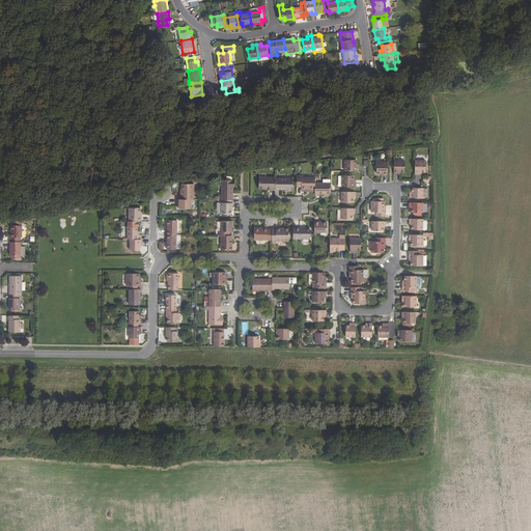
[(345,160),(345,170),(359,171),(359,166),(357,166),(357,164),(357,160),(345,160)]
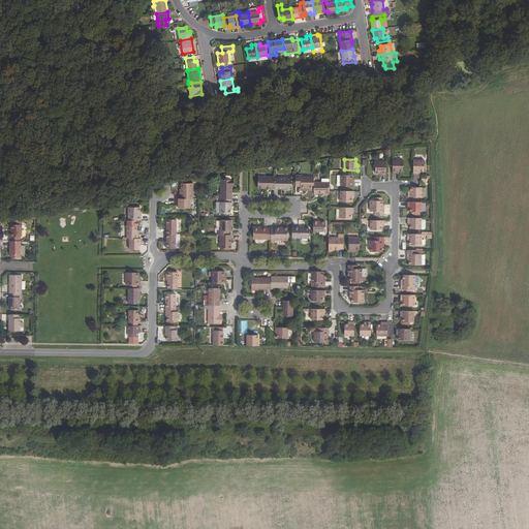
[(404,160),(393,160),(393,174),(397,174),(397,172),(399,172),(403,172),(404,160)]
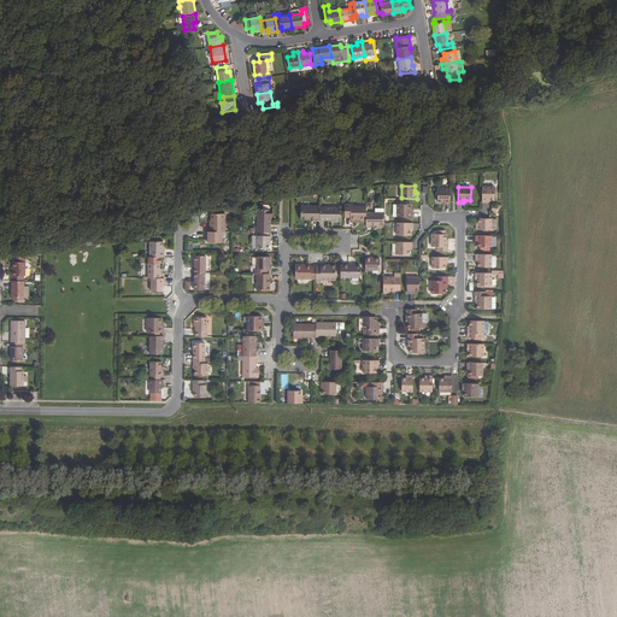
[(494,200),(495,187),(483,187),(483,203),(488,203),(488,200),(491,200),(494,200)]
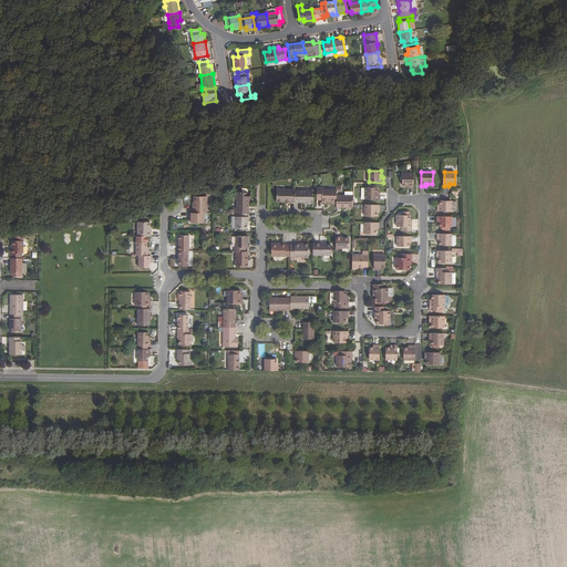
[(410,188),(414,188),(414,174),(402,174),(402,185),(408,185),(410,185),(410,188)]
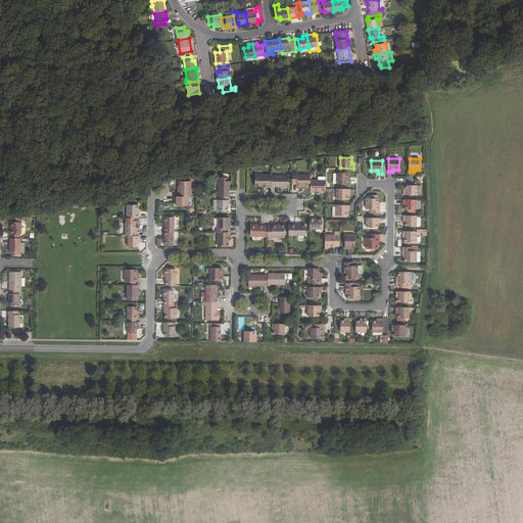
[(292,174),(292,184),(297,184),(297,185),(311,186),(311,181),(311,175),(297,175),(297,174),(292,174)]
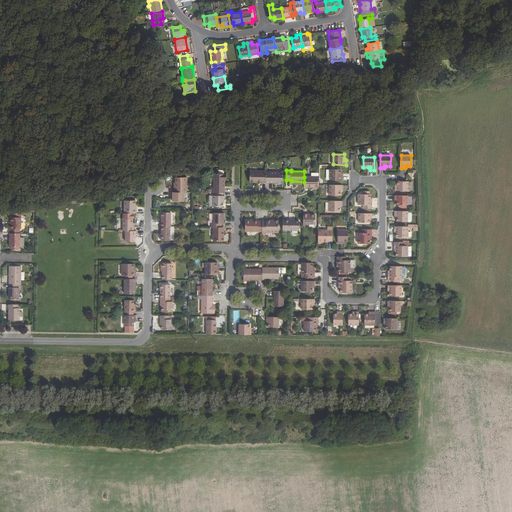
[(330,170),(330,180),(343,180),(343,176),(341,176),(341,174),(341,170),(330,170)]
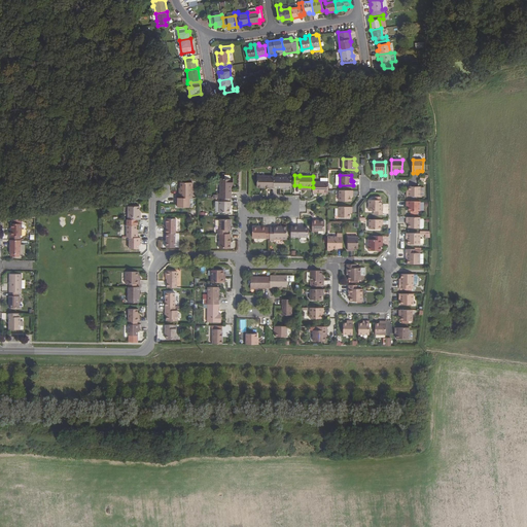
[(257,176),(257,186),(265,186),(265,187),(274,187),(274,177),(274,176),(257,176)]
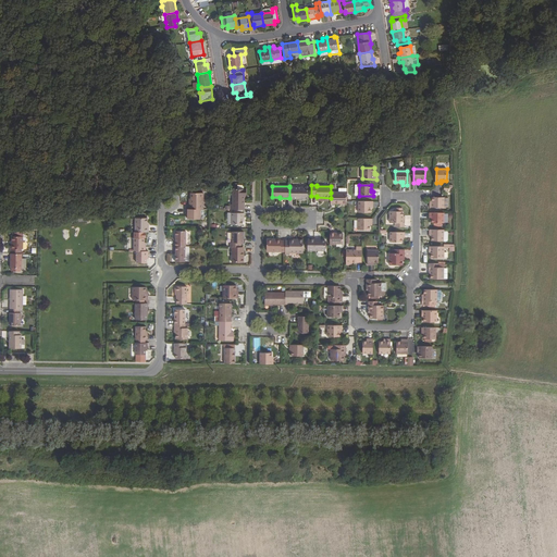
[(289,187),(289,198),(299,198),(301,198),(301,200),(308,200),(308,187),(289,187)]
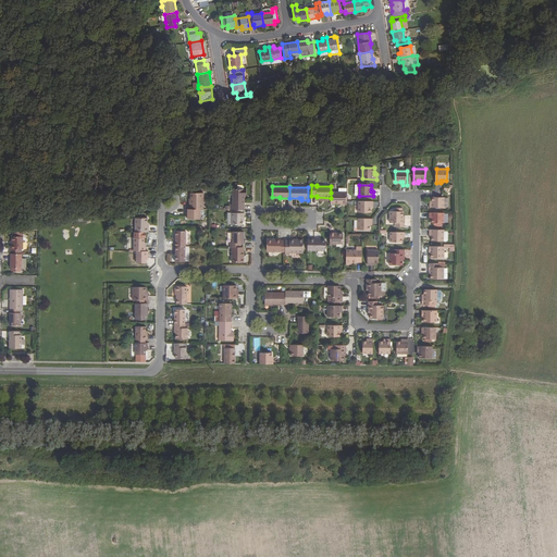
[(231,206),(231,210),(234,210),(243,210),(244,210),(245,196),(246,196),(246,189),(233,189),(233,205),(231,205),(231,206)]
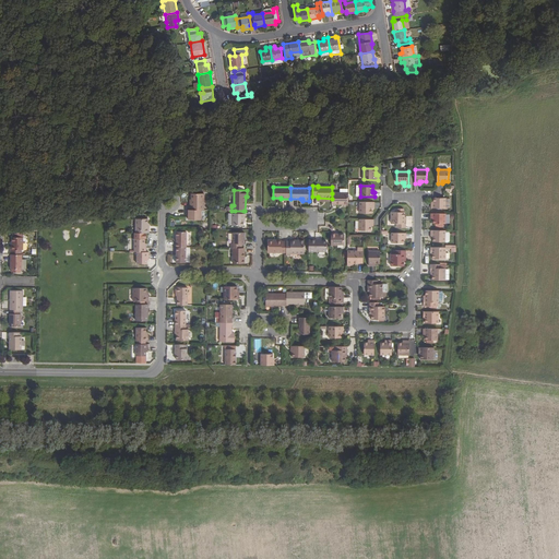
[(204,193),(191,193),(191,200),(191,201),(190,201),(190,210),(201,210),(204,210),(204,193)]
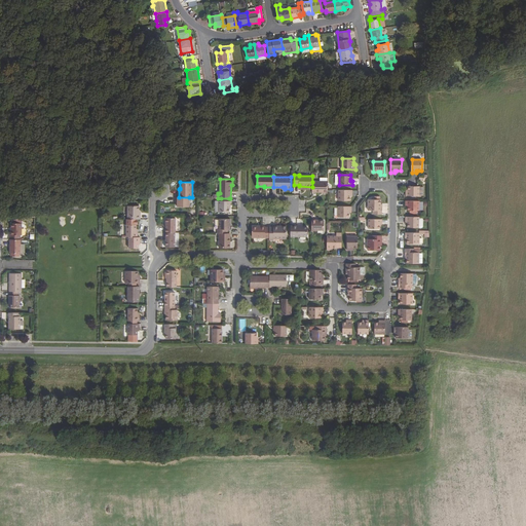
[(328,182),(312,182),(312,187),(312,192),(322,192),(328,192),(328,182)]
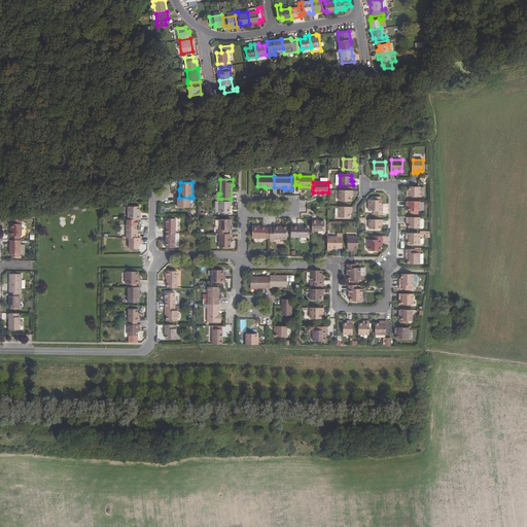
[(407,197),(424,197),(424,186),(409,186),(409,190),(409,192),(407,192),(407,197)]
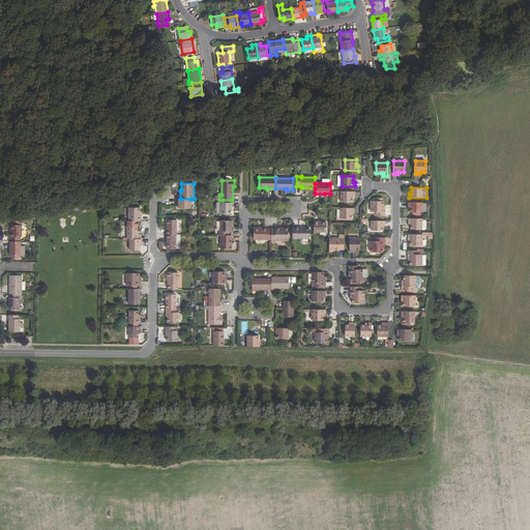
[(355,196),(355,192),(342,192),(342,202),(353,202),(353,198),(353,196),(355,196)]
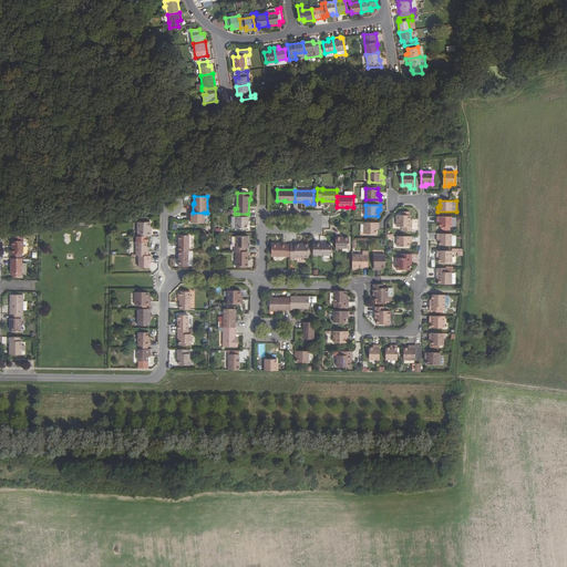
[(410,223),(410,220),(410,215),(410,212),(403,212),(403,215),(398,215),(398,227),(402,227),(402,230),(412,232),(412,223),(410,223)]
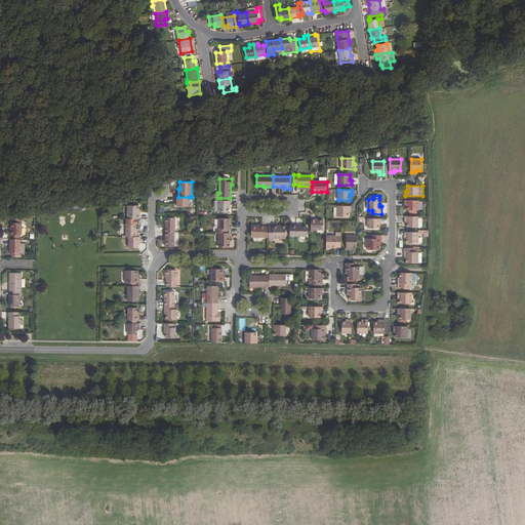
[(178,197),(175,197),(175,201),(177,201),(177,205),(177,206),(189,206),(189,197),(178,197)]
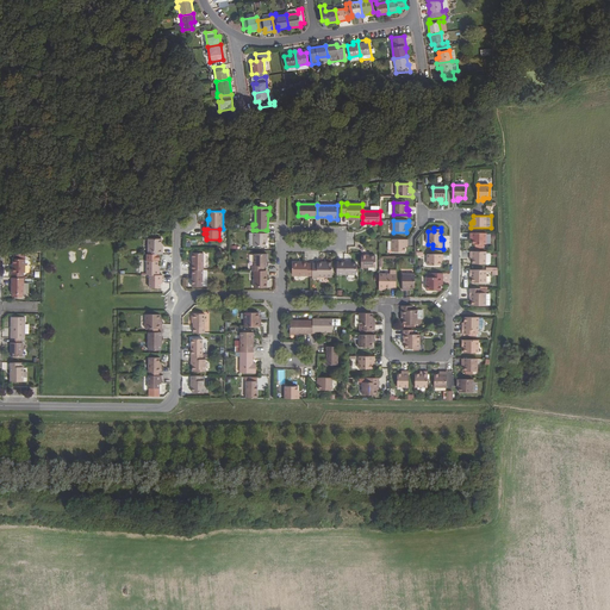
[(256,234),(254,234),(254,244),(254,247),(266,247),(266,241),(266,238),(267,238),(267,234),(266,234),(256,234)]
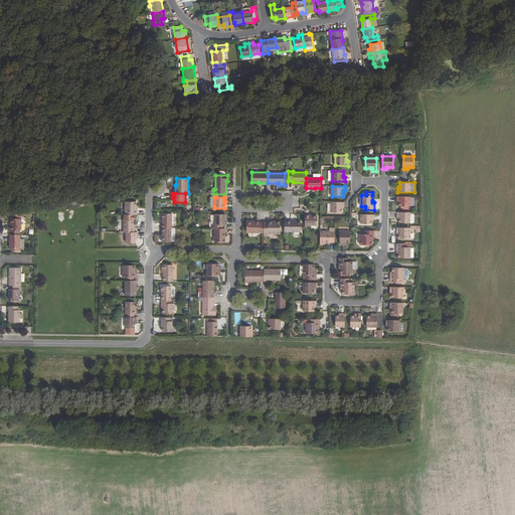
[(408,206),(410,206),(410,197),(397,197),(397,201),(399,201),(399,202),(399,206),(401,206),(408,206)]
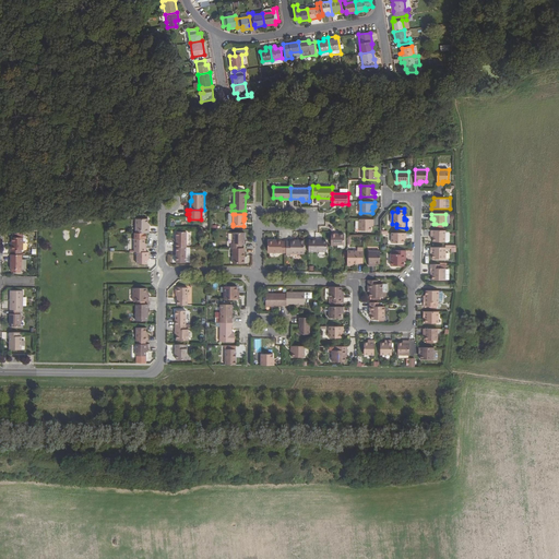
[(149,218),(135,218),(135,233),(145,233),(146,233),(150,233),(150,228),(147,228),(146,228),(146,224),(147,224),(149,218)]
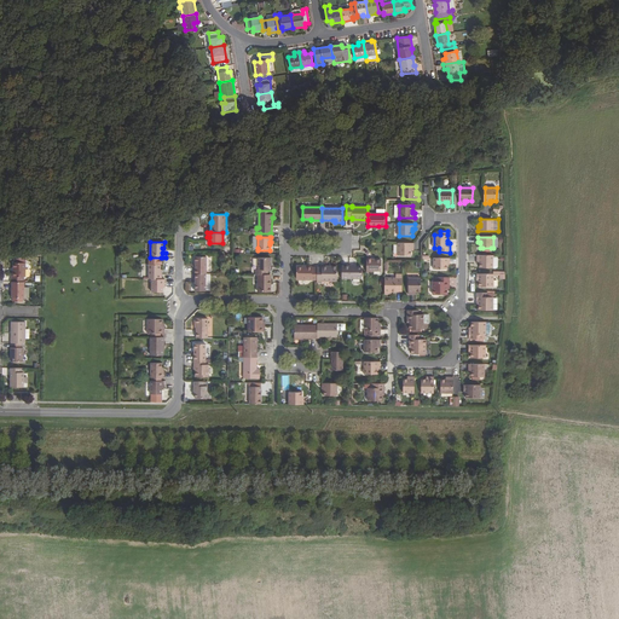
[(414,248),(414,243),(398,243),(398,255),(411,255),(411,250),(411,248),(414,248)]
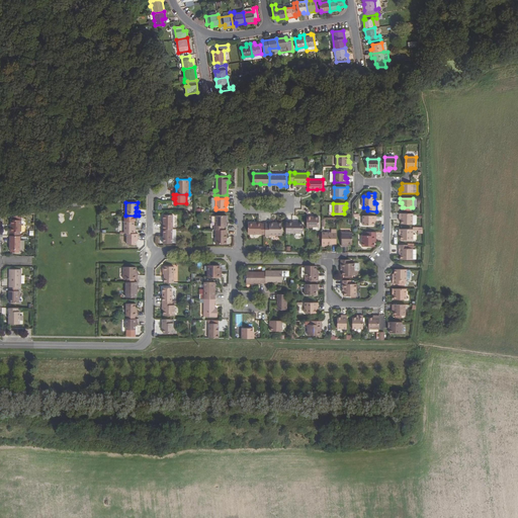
[(417,214),(416,213),(400,213),(400,218),(402,218),(402,220),(402,224),(416,225),(417,224),(417,214)]
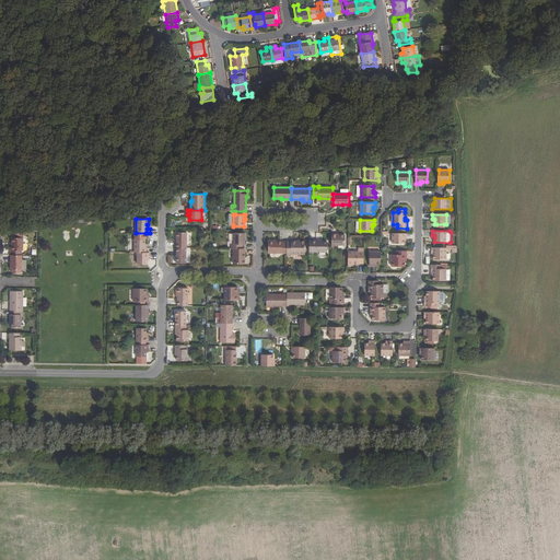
[(187,232),(177,232),(177,247),(186,248),(187,248),(187,232)]
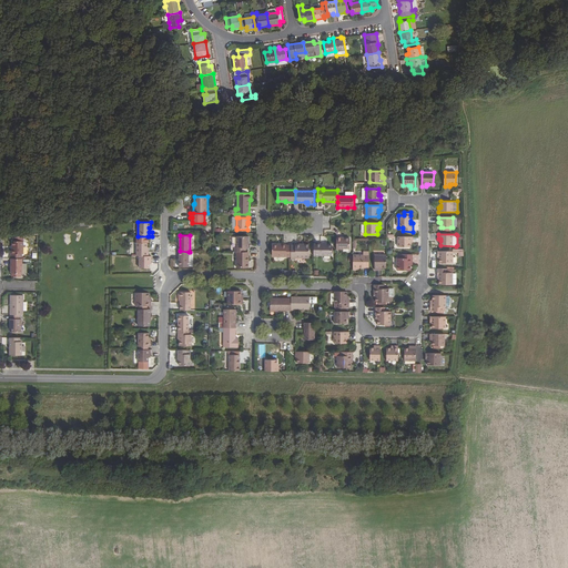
[(148,243),(148,236),(138,236),(137,236),(137,256),(140,256),(149,256),(149,252),(148,252),(148,247),(148,243)]
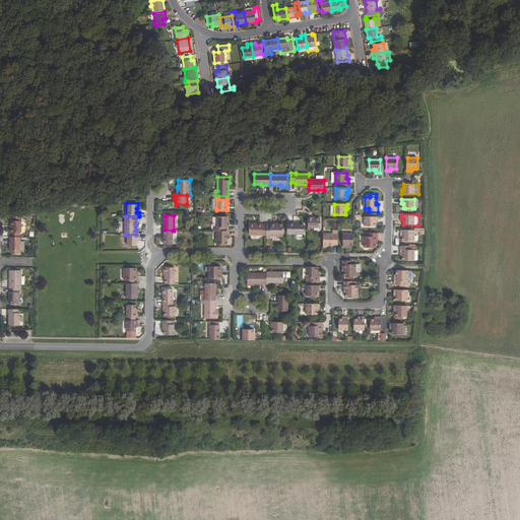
[(228,216),(216,216),(216,226),(215,226),(215,231),(216,231),(225,231),(225,226),(228,226),(228,216)]
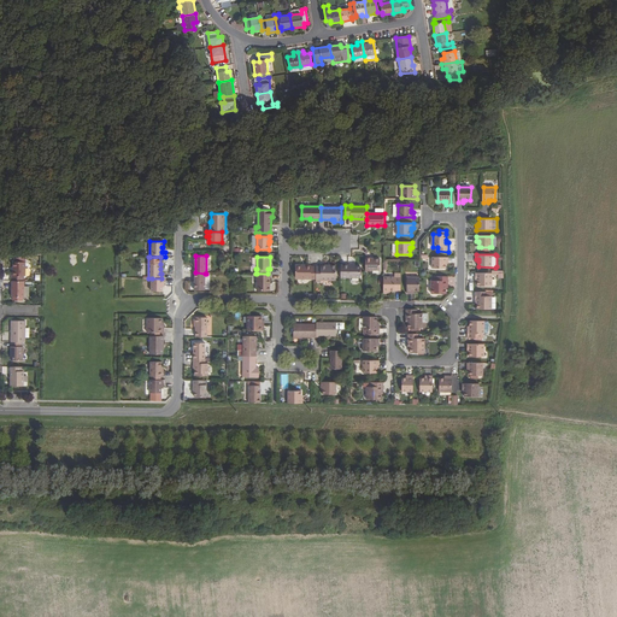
[(448,258),(433,257),(433,269),(446,269),(446,264),(446,263),(448,263),(448,258)]
